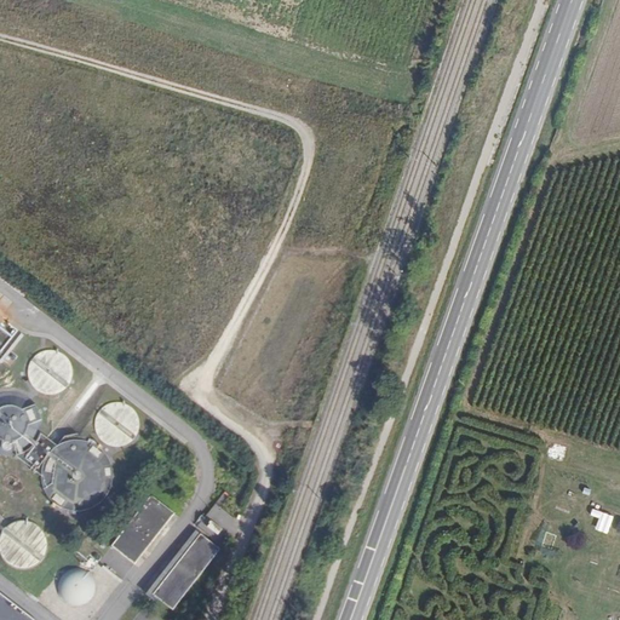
[(0,371),(22,344),(0,326),(0,371)]
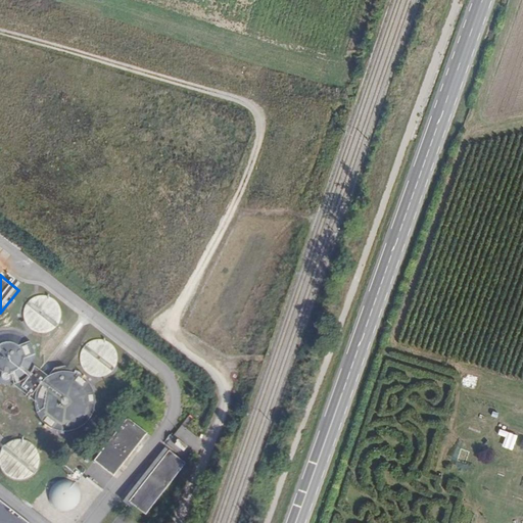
[(24,308),(22,316),(24,322),(27,327),(32,332),(38,335),(45,335),(51,333),(57,330),(61,324),(62,318),(62,311),(59,304),(55,299),(49,296),(43,295),(37,296),(31,298),(27,303),(24,308)]
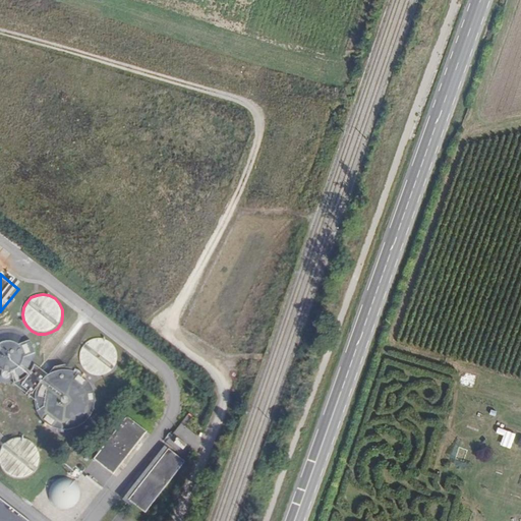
[(15,382),(23,378),(29,371),(33,364),(34,356),(32,348),(27,341),(21,335),(13,332),(5,331),(0,332),(0,382),(7,383),(15,382)]
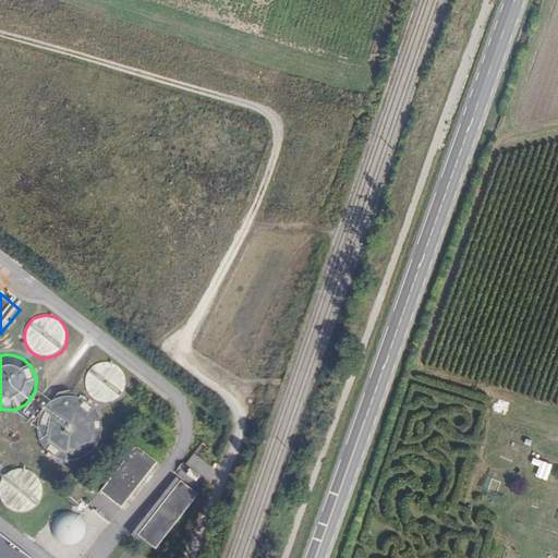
[(118,398),(122,392),(124,386),(125,379),(122,373),(118,367),(112,364),(106,362),(98,363),(93,366),(88,371),(86,376),(85,383),(86,389),(89,395),(94,399),(99,401),(106,402),(111,401),(118,398)]
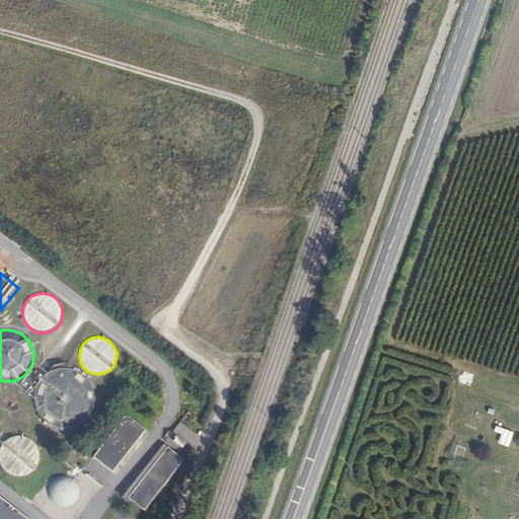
[(58,425),(67,426),(76,424),(84,419),(89,412),(92,402),(93,393),(90,384),(85,377),(77,372),(69,369),(59,369),(50,373),(43,379),(38,387),(35,397),(38,406),(43,416),(50,422),(58,425)]
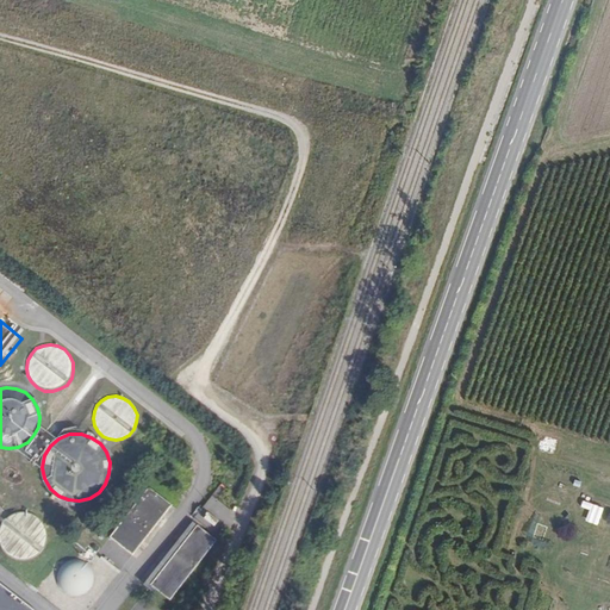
[(556,479),(551,495),(566,500),(572,485),(556,479)]
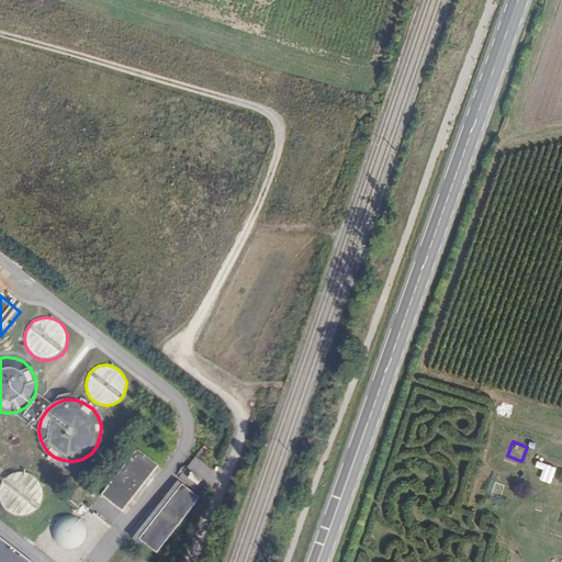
[(121,512),(157,465),(136,450),(101,496),(121,512)]
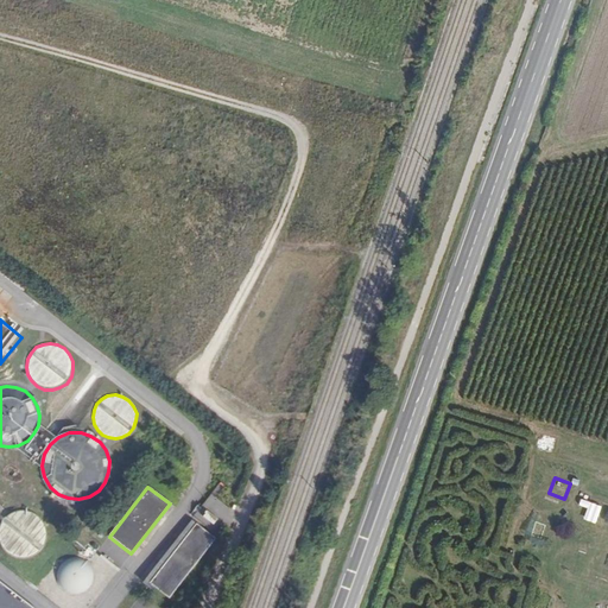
[(32,553),(38,549),(42,543),(43,536),(42,529),(38,521),(33,517),(26,514),(19,514),(12,515),(6,520),(2,525),(0,532),(0,539),(2,545),(6,551),(12,555),(19,557),(26,557),(32,553)]
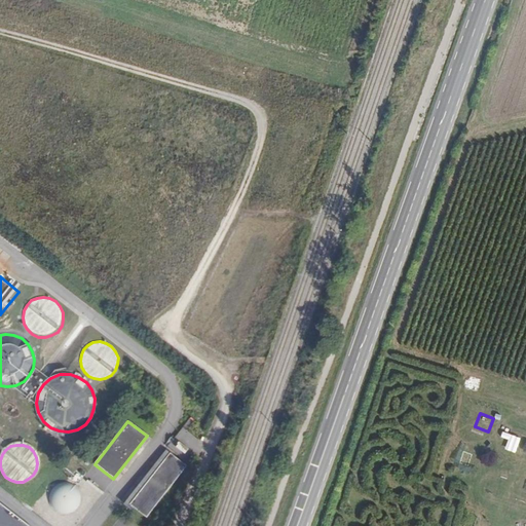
[(145,518),(185,467),(168,454),(128,505),(145,518)]
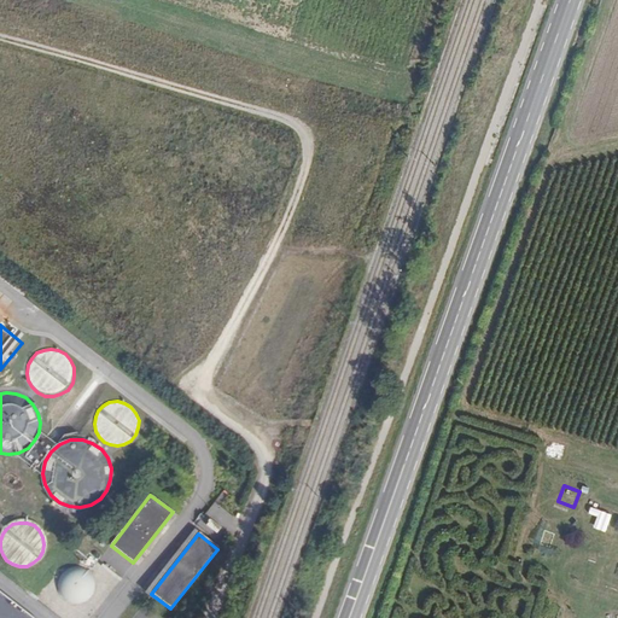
[(92,595),(94,589),(94,583),(92,577),(88,572),(83,569),(77,567),(70,569),(65,571),(62,576),(59,581),(58,587),(59,593),(62,598),(66,601),(71,604),(77,604),(83,602),(88,600),(92,595)]
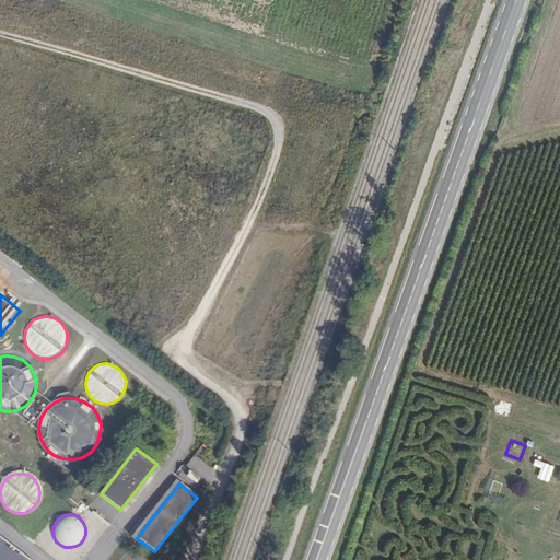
[(19,559),(0,545),(0,559),(19,559)]
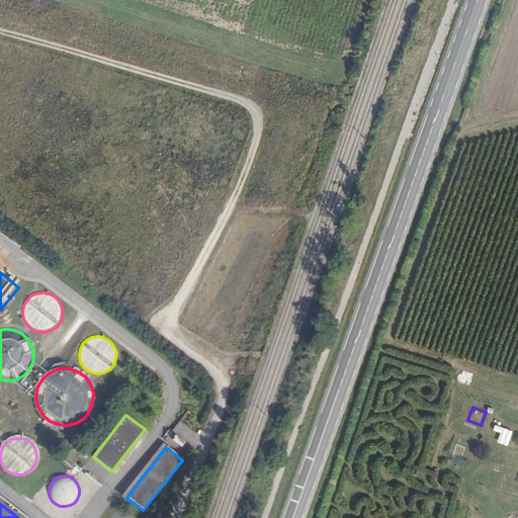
All buildings are outlined.
